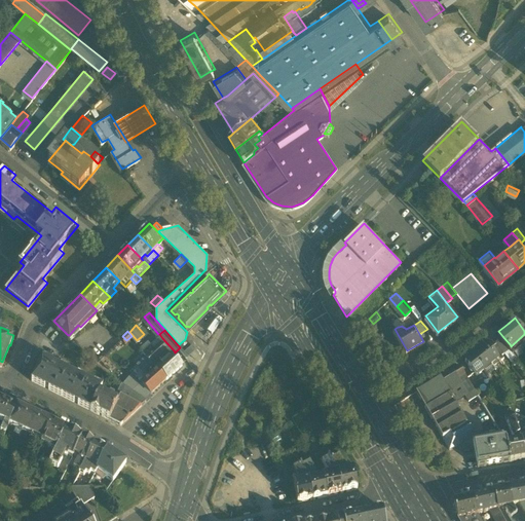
[(162,338),(159,334),(158,334),(151,340),(155,344),(162,338)]
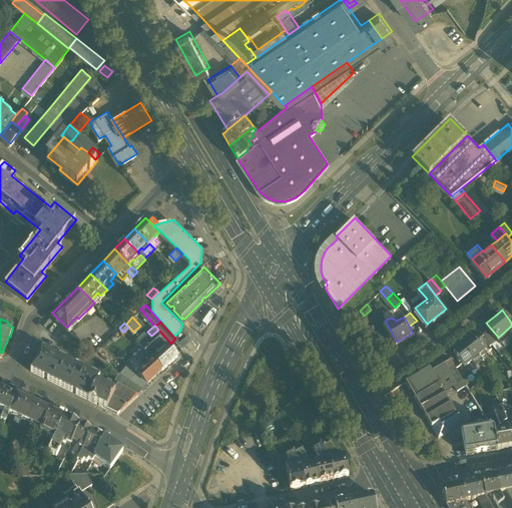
[(490,328),(485,332),(493,341),(498,337),(490,328)]
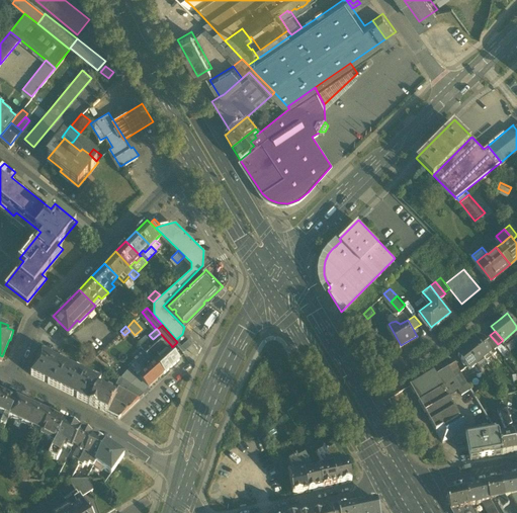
[(144,346),(151,353),(158,347),(163,352),(171,345),(160,333),(153,339),(149,335),(148,333),(140,340),(145,346),(144,346)]
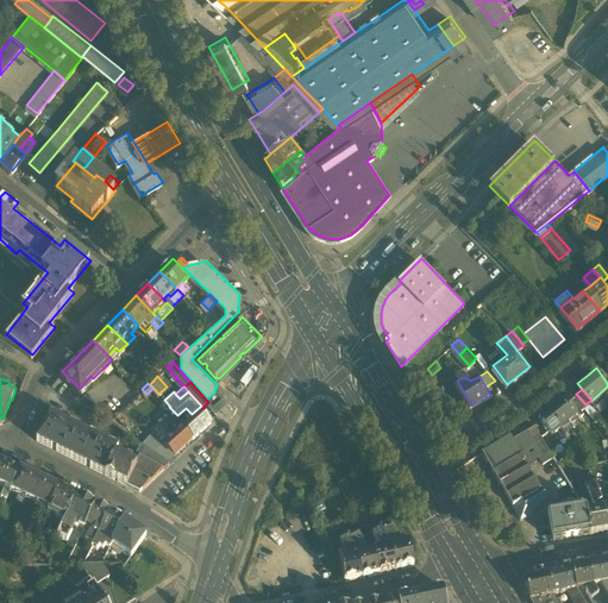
[(565,393),(556,400),(570,418),(578,410),(570,399),(565,393)]
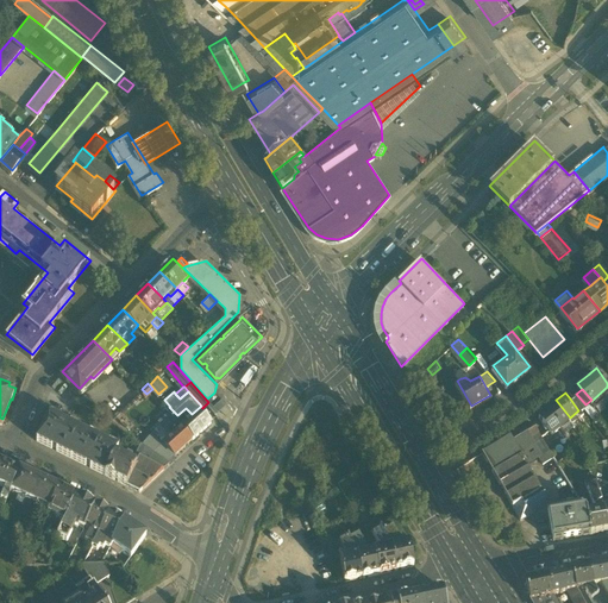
[(578,410),(585,404),(576,394),(570,399),(578,410)]
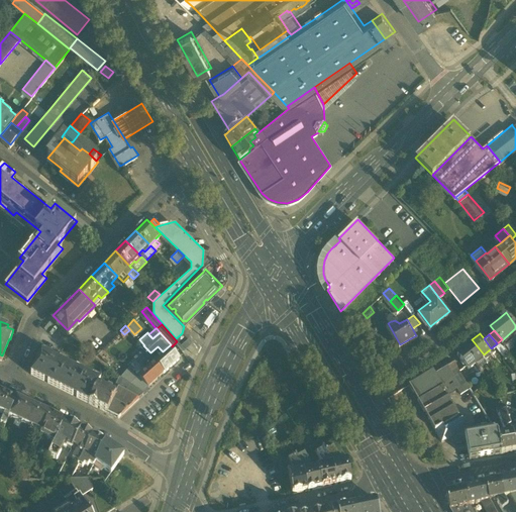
[(368,338),(375,348),(380,345),(374,335),(368,338)]
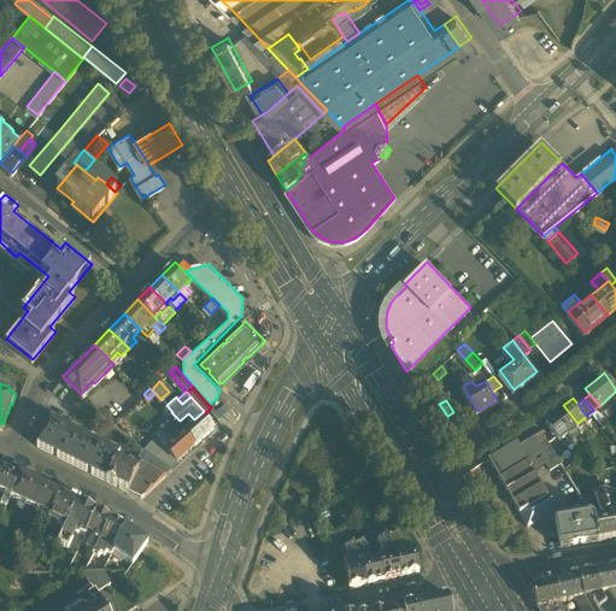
[(215,411),(220,416),(229,406),(224,401),(215,411)]
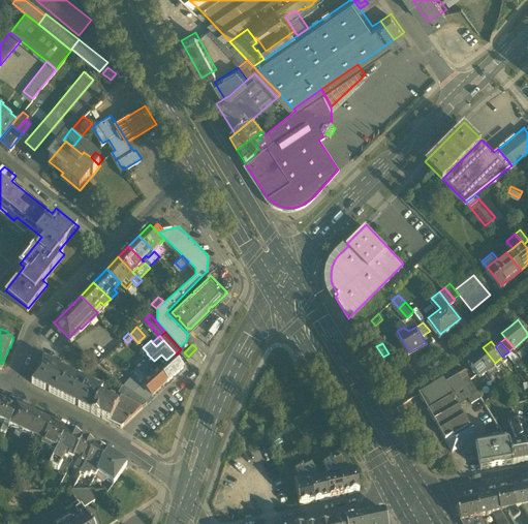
[(499,368),(495,363),(483,347),(469,359),(480,374),(487,368),(491,373),(499,368)]
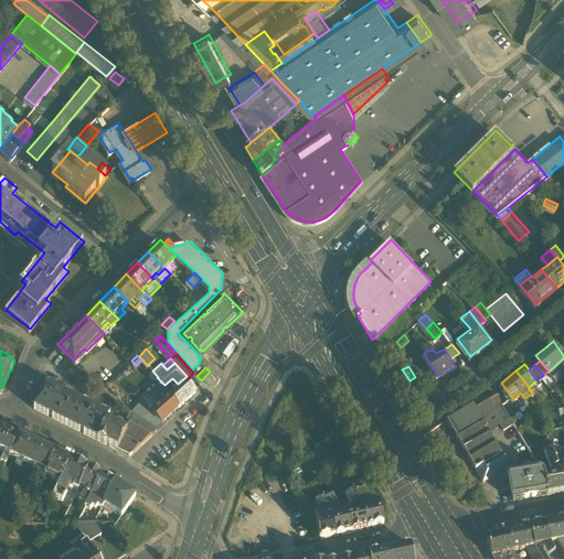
[(554,377),(549,372),(549,371),(543,375),(551,386),(555,383),(551,379),(554,377)]
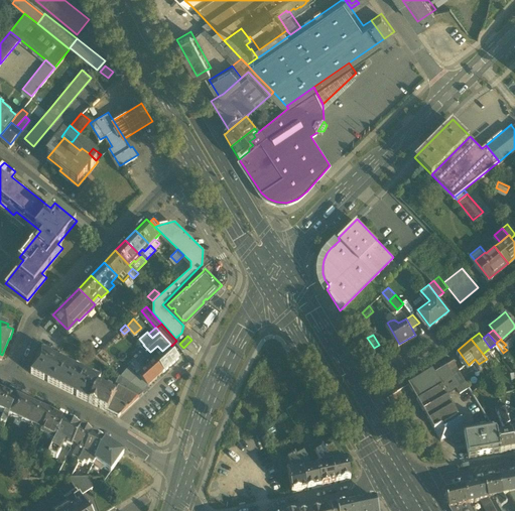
[(170,344),(162,351),(158,355),(156,353),(153,356),(155,358),(164,368),(179,354),(171,346),(170,344)]
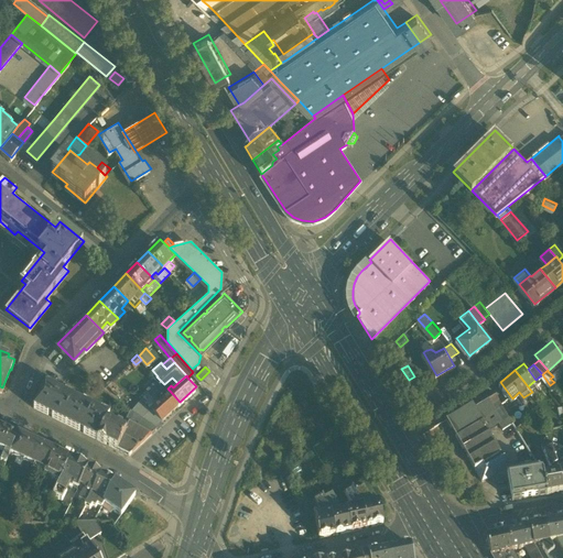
[(149,384),(155,393),(164,384),(157,376),(149,384)]
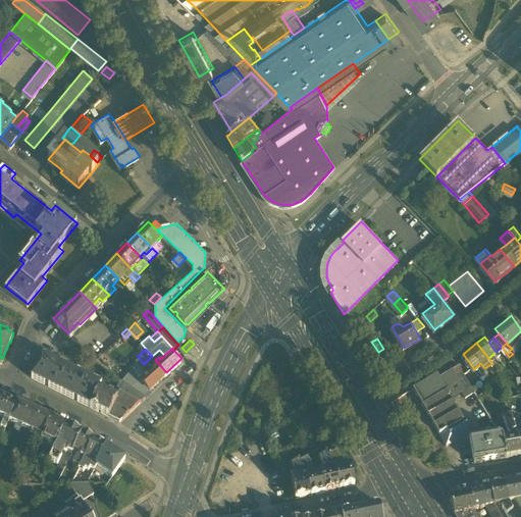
[(33,373),(92,403),(100,385),(102,380),(43,352),(33,373)]
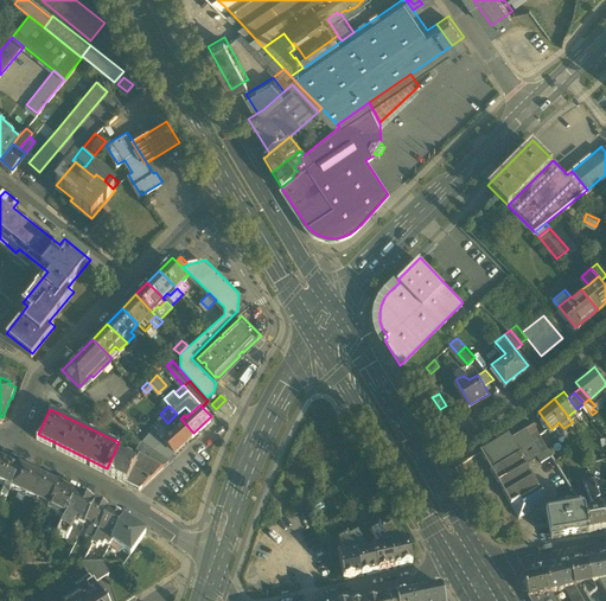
[(167,423),(173,429),(183,421),(180,419),(177,414),(167,423)]
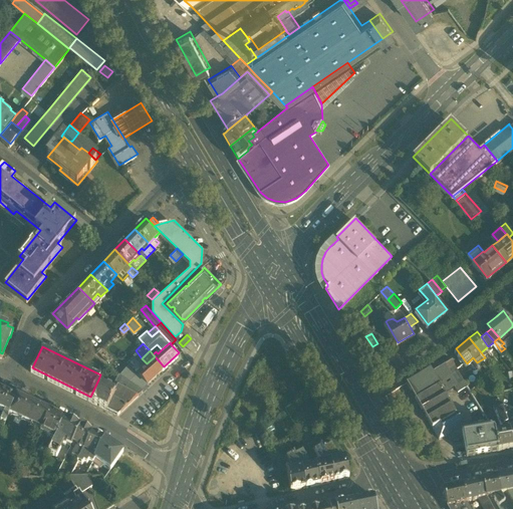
[(164,366),(155,356),(147,363),(140,369),(149,379),(164,366)]
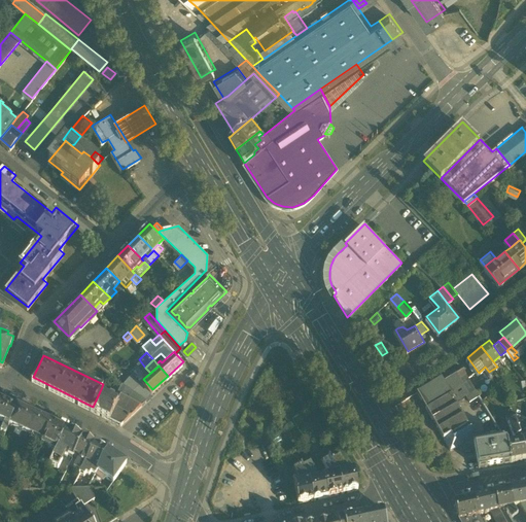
[(417,391),(405,398),(411,411),(418,422),(471,390),(456,367),(433,381),(432,380),(416,390),(417,391)]
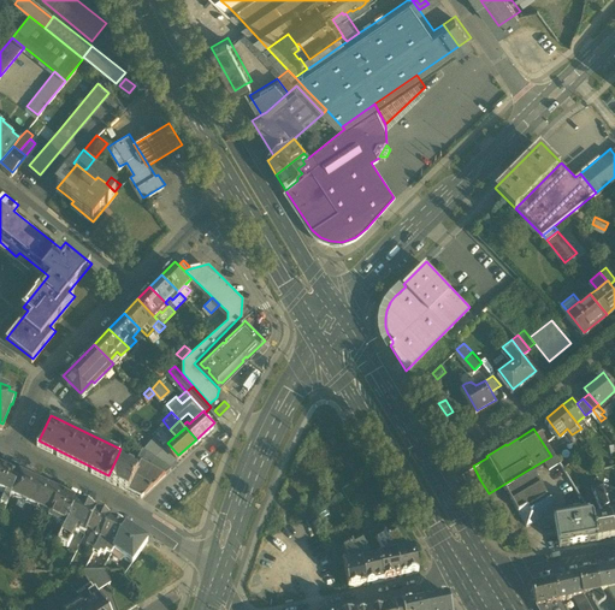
[(145,445),(157,452),(165,445),(154,433),(145,445)]
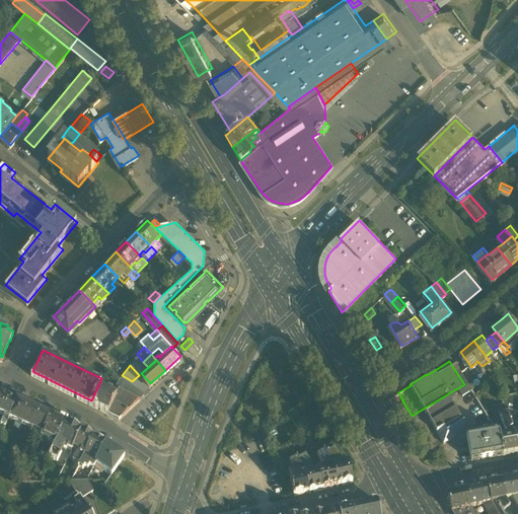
[(132,381),(143,389),(150,383),(141,373),(139,375),(132,381)]
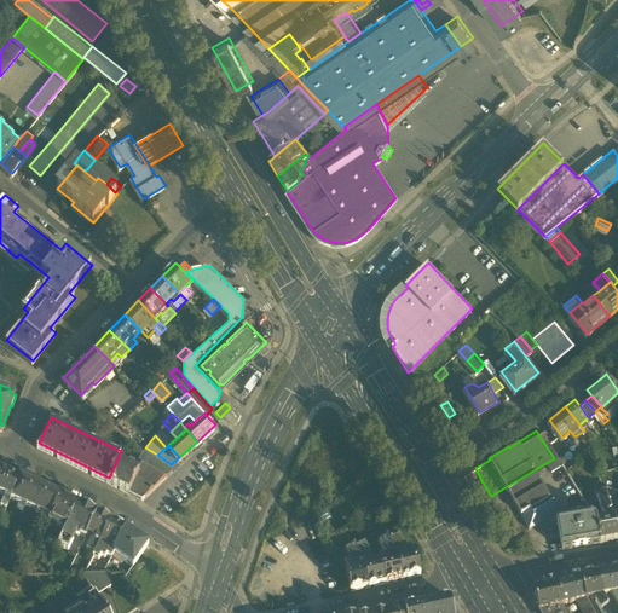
[(130,489),(143,495),(173,467),(171,464),(157,455),(145,447),(144,446),(139,457),(140,461),(142,462),(139,467),(140,468),(130,489)]
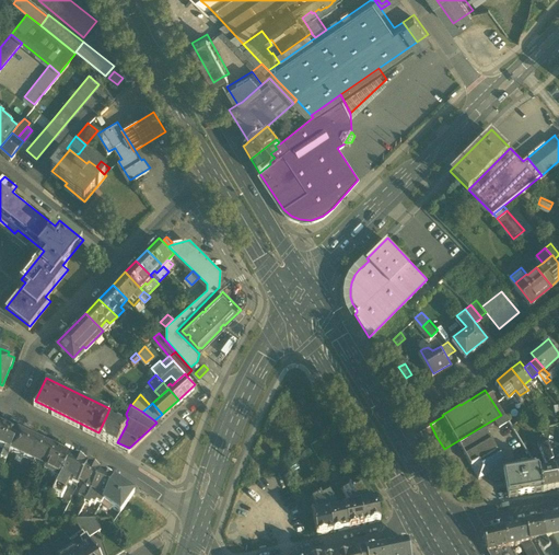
[(107,414),(99,432),(106,436),(117,442),(127,424),(126,423),(120,420),(123,417),(118,415),(116,418),(107,414)]
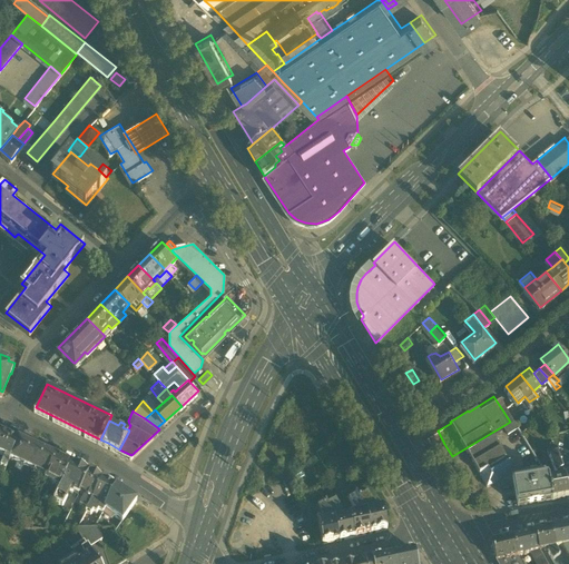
[(0,425),(0,448),(6,452),(1,461),(7,464),(11,455),(20,435),(0,425)]
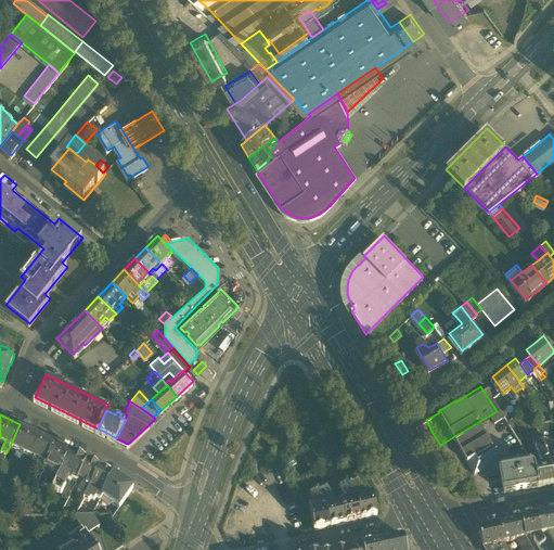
[(423,438),(433,433),(426,420),(415,426),(423,438)]
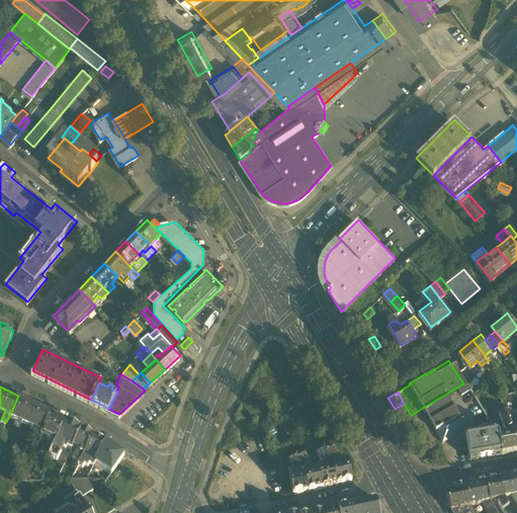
[(53,412),(18,396),(10,414),(44,429),(53,412)]
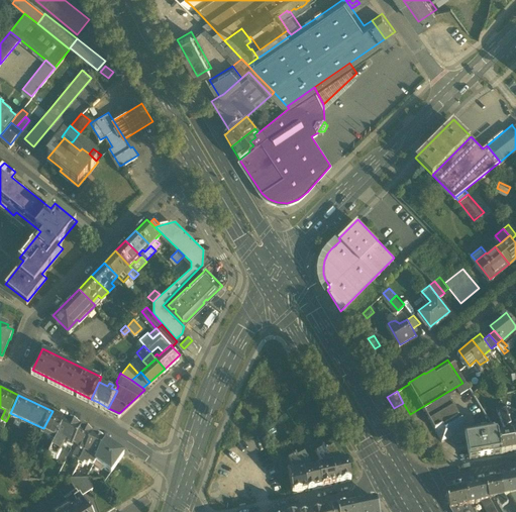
[(296,403),(288,408),(292,415),(301,410),(296,403)]
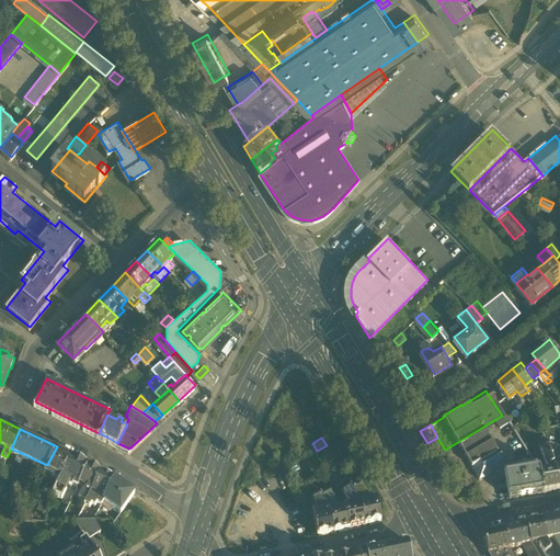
[(559,449),(557,441),(549,444),(557,465),(559,478),(559,449)]
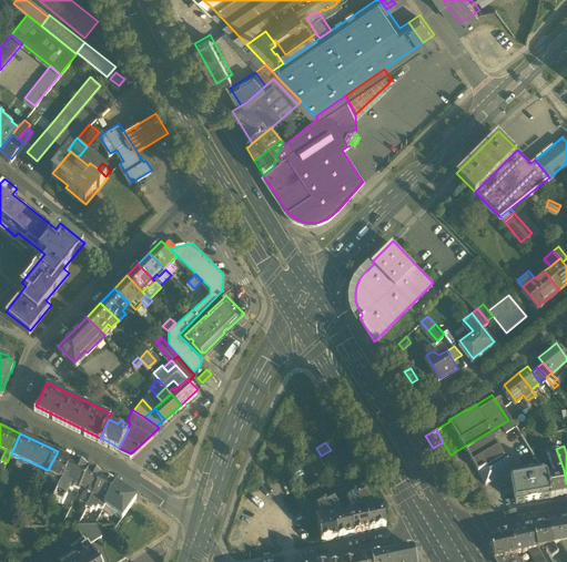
[(556,467),(557,471),(564,470),(556,449),(549,451),(555,468),(556,467)]
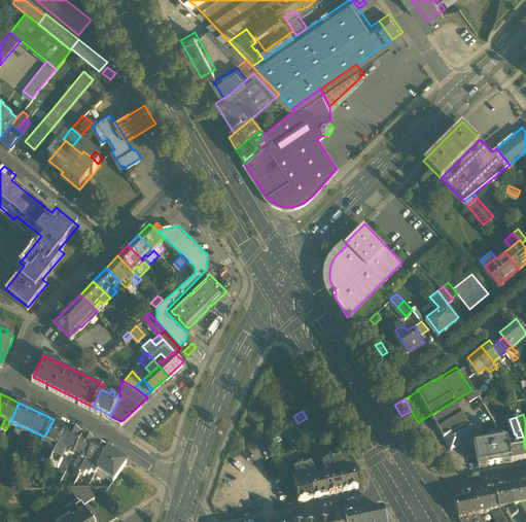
[(68,426),(54,419),(44,437),(42,440),(58,447),(68,426)]
